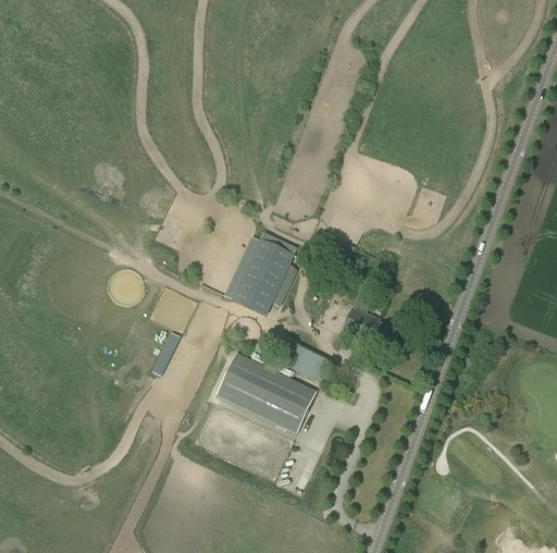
[(259,238),(232,297),(265,314),(293,254),(259,238)]
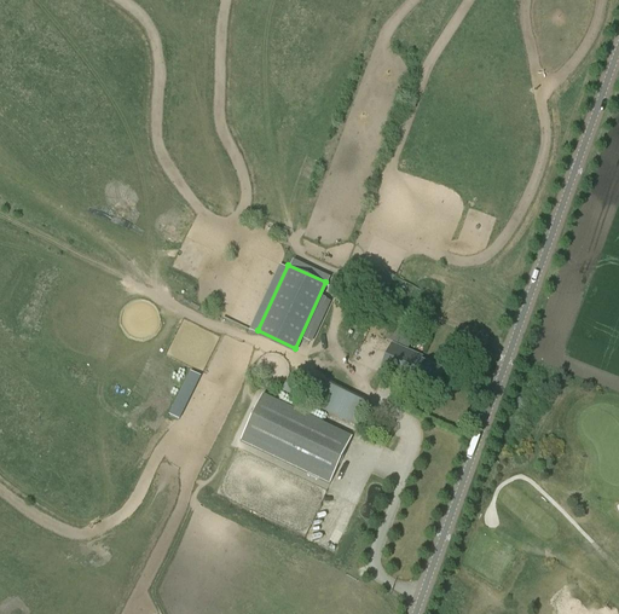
[(386,335),(397,340),(403,325),(392,320),(386,335)]
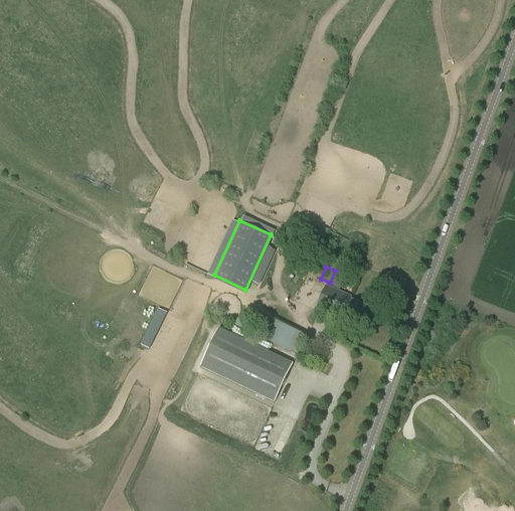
[(352,297),(354,293),(352,292),(351,294),(326,283),(317,304),(360,323),(368,304),(352,297)]
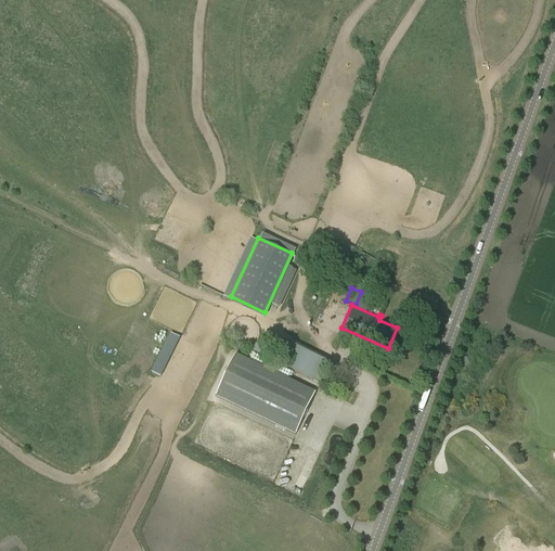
[(169,329),(151,368),(160,372),(179,333),(169,329)]
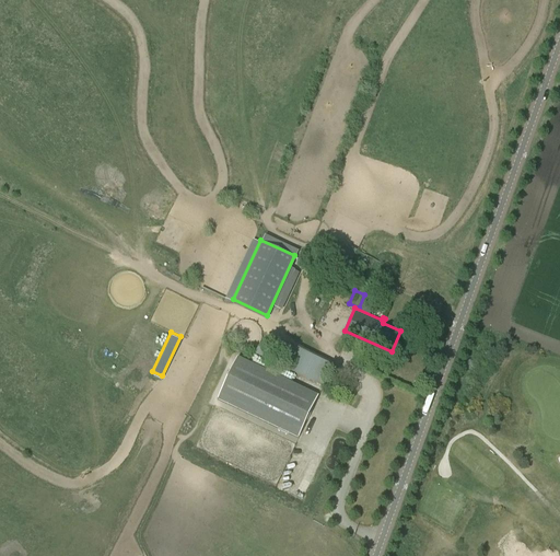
[(281,362),(323,383),(333,363),(291,343),(281,362)]
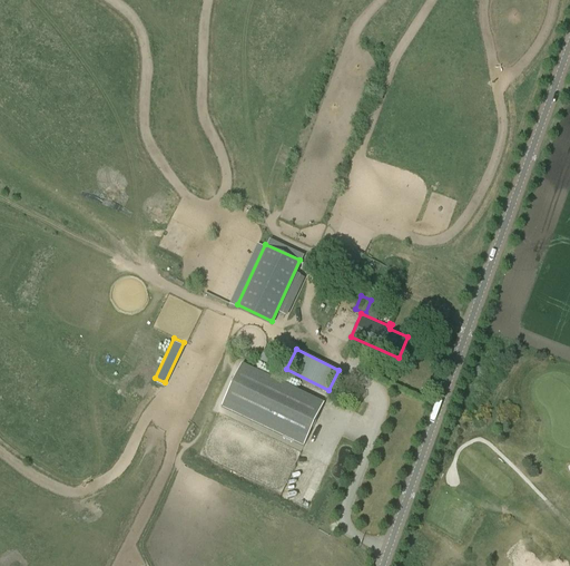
[(324,400),(242,361),(222,403),(304,442),(324,400)]
